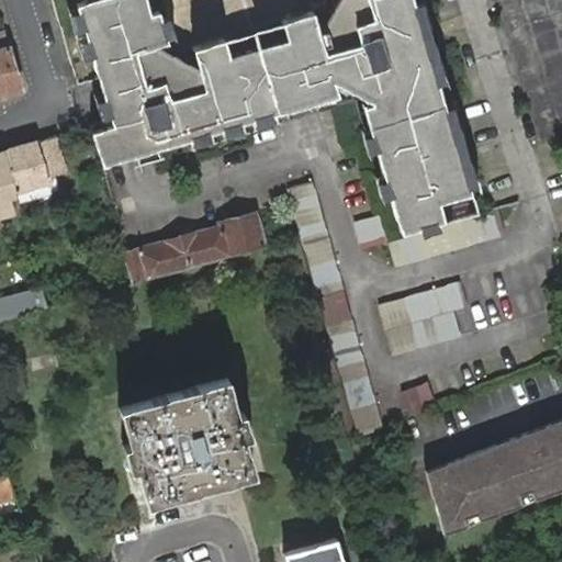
[(101,122),(89,125),(103,165),(251,120),(310,102),(360,87),(372,126),(394,199),(404,231),(446,217),(440,200),(472,190),(414,0),(334,0),(338,14),(317,21),(287,30),(228,48),(199,57),(184,62),(177,64),(160,12),(153,14),(148,0),(74,0),(76,3),(90,55),(98,78),(110,119),(101,122)]
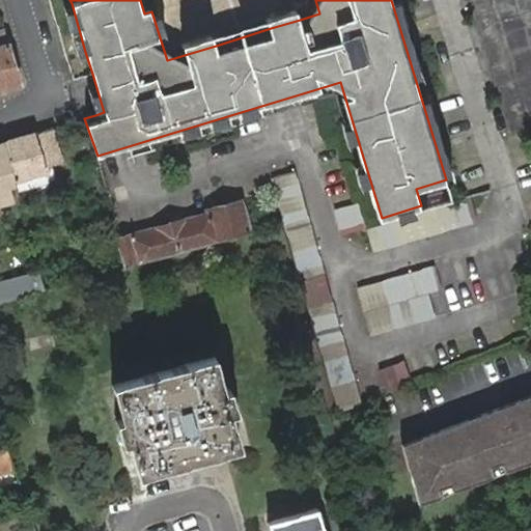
[(400,0),(391,0),(446,179),(454,177),(400,0)]
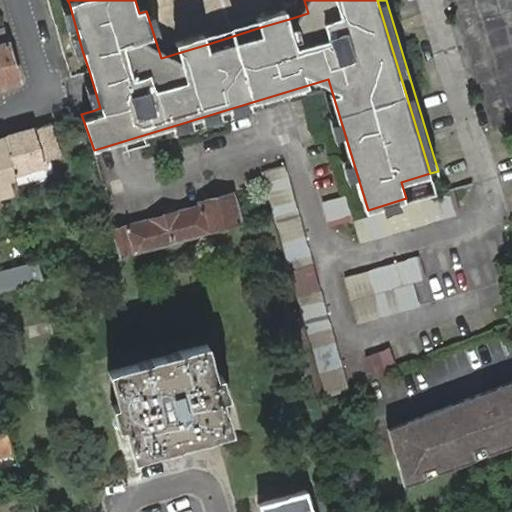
[(74,52),(82,50),(69,3),(60,6),(74,52)]
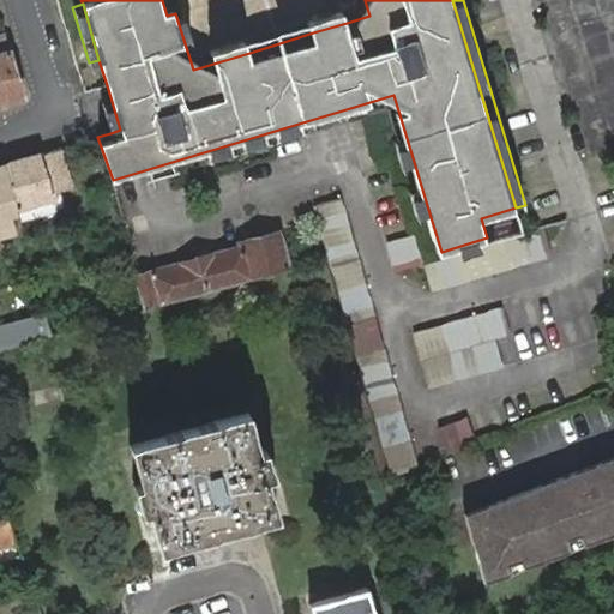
[(184,11),(175,13),(193,70),(202,67),(184,11)]
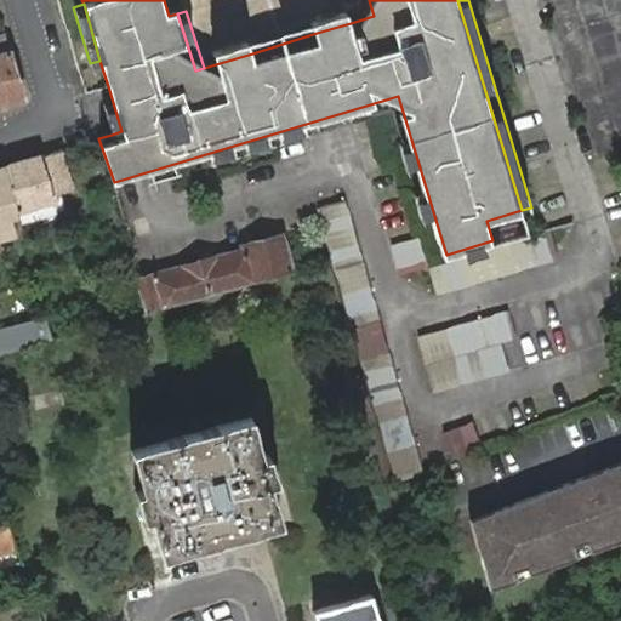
[(314,22),(317,33),(351,23),(347,12),(314,22)]
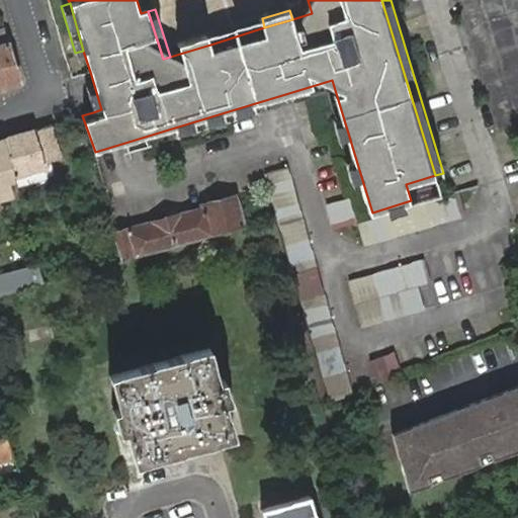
[(8,41),(4,28),(0,29),(0,86),(20,81),(8,41)]
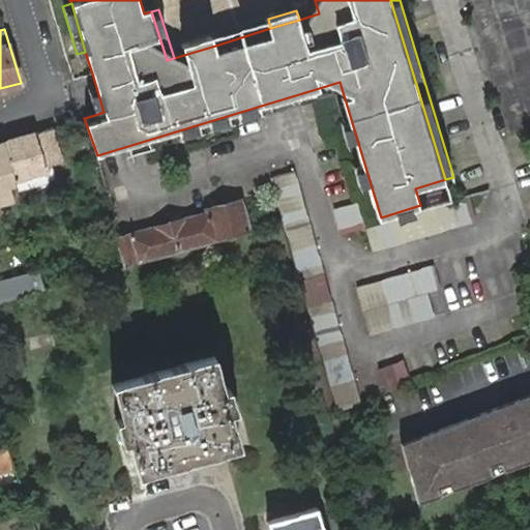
[(184,45),(187,54),(215,46),(213,36),(184,45)]
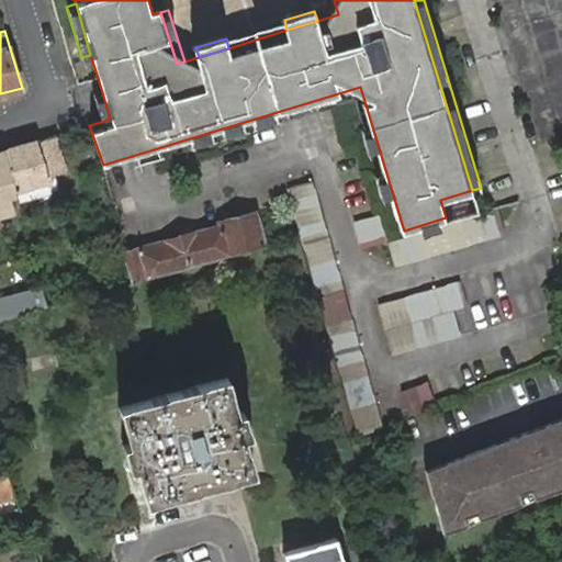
[(89,80),(101,122),(110,119),(98,78),(89,80)]
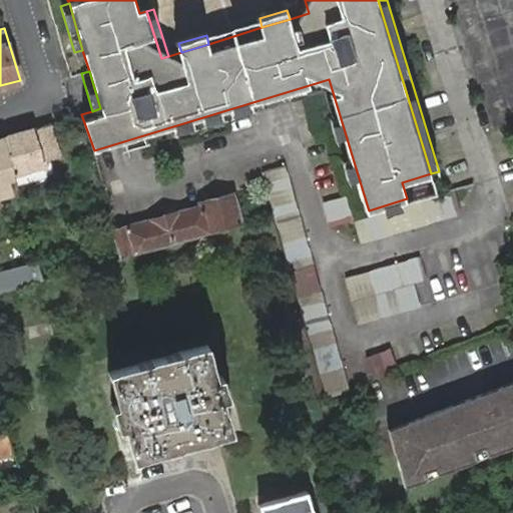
[(360,181),(340,115),(333,118),(353,182),(360,181)]
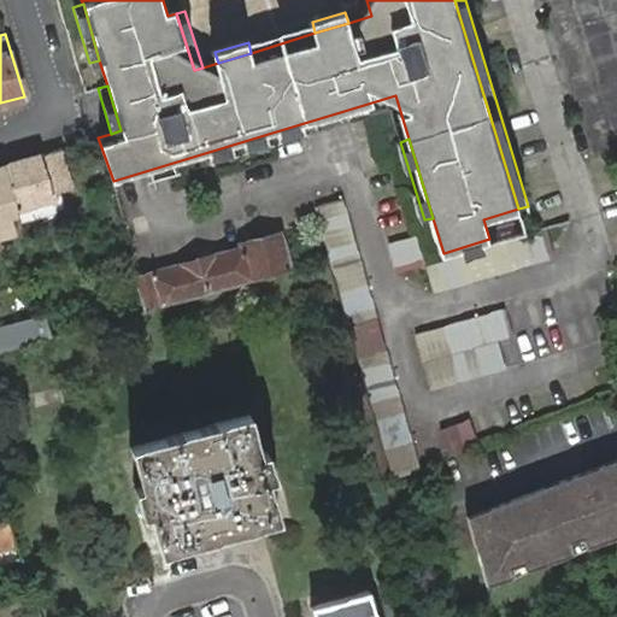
[(71,187),(59,148),(41,154),(4,165),(17,210),(52,200),(54,199),(52,193),(71,187)]
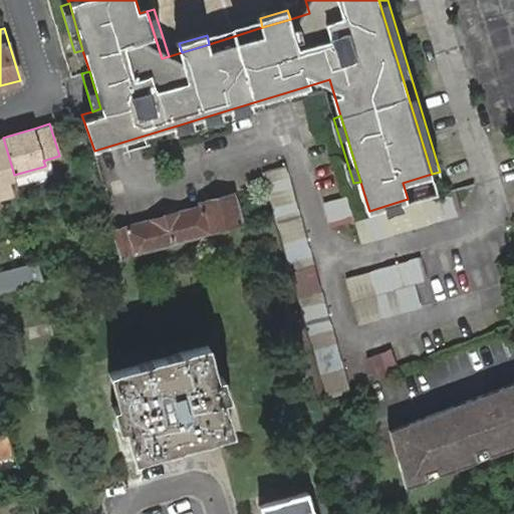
[(0,139),(0,189),(4,189),(17,185),(14,175),(3,138),(0,139)]
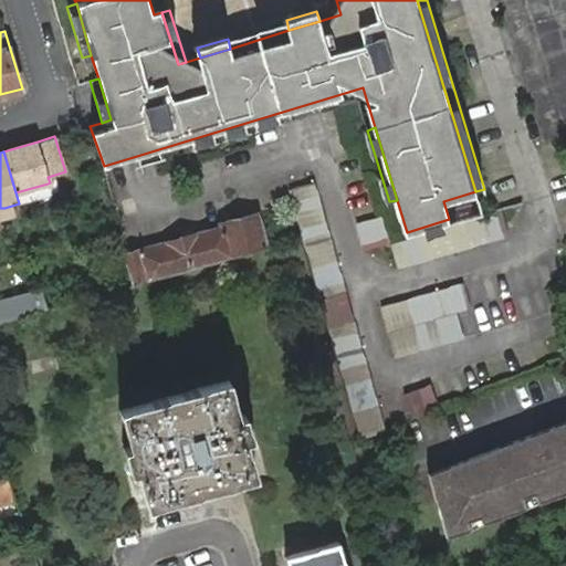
[(19,203),(20,205),(51,195),(48,184),(16,192),(19,203)]
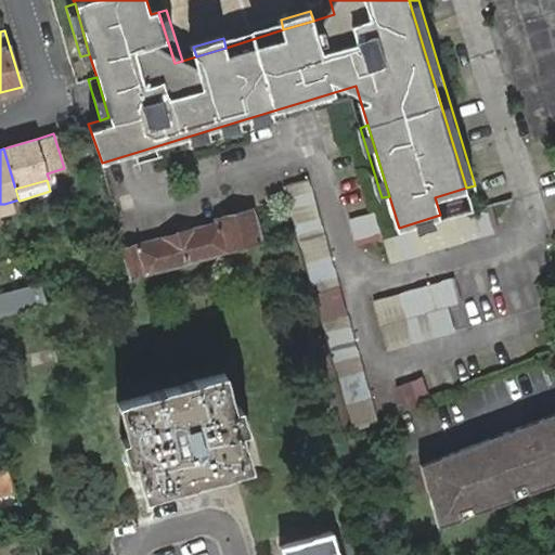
[(289,185),(360,428),(376,422),(307,181),(289,185)]
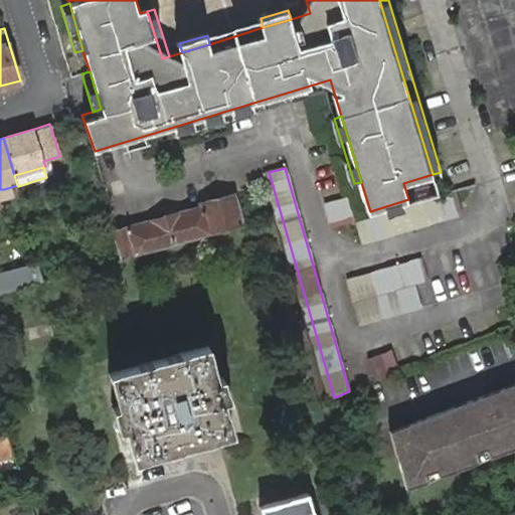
[(438,191),(433,174),(403,183),(408,199),(438,191)]
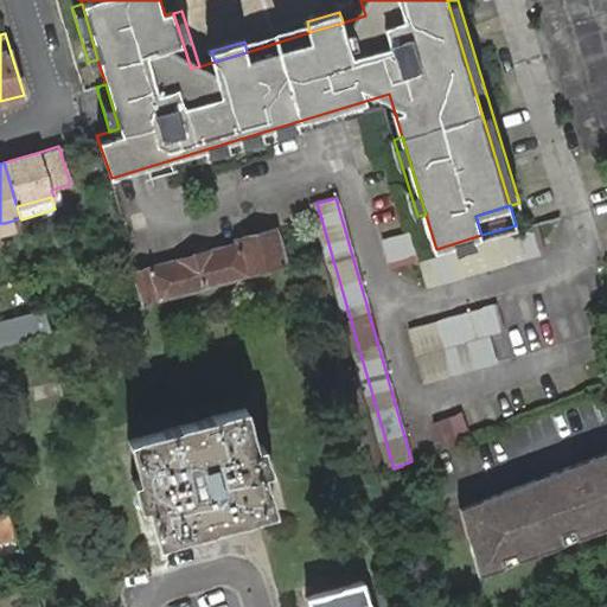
[(537,227),(419,261),(427,288),(545,254),(537,227)]
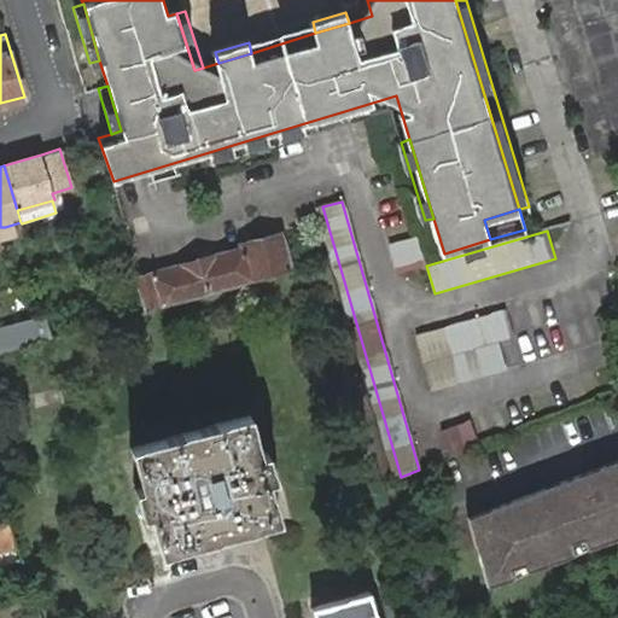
[(145,313),(291,272),(280,234),(243,245),(244,248),(209,257),(135,278),(145,313)]
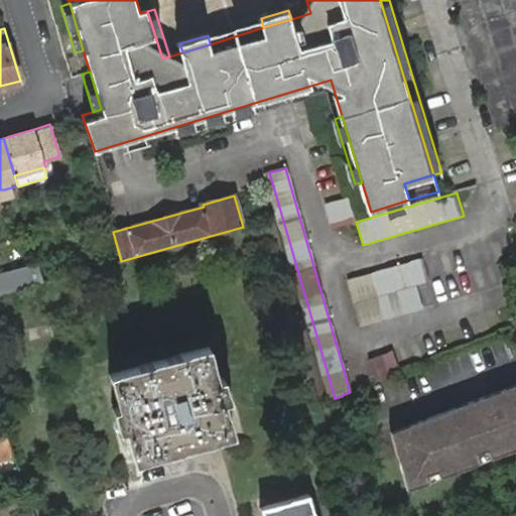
[(347,199),(325,203),(329,223),(351,218),(347,199)]
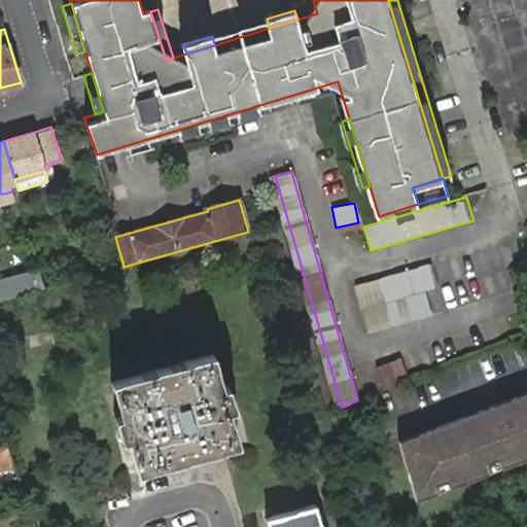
[(431,264),(354,285),(361,310),(425,291),(437,287),(431,264)]
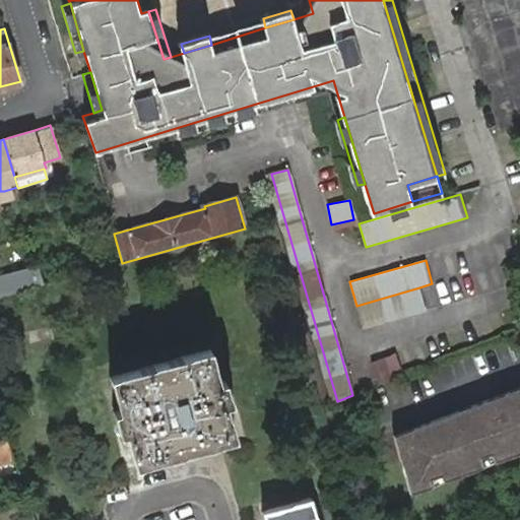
[(39,264),(0,274),(0,297),(45,284),(39,264)]
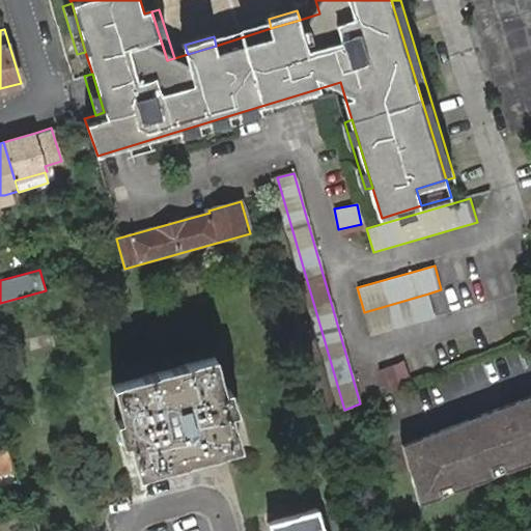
[(436,317),(428,294),(364,312),(370,336),(436,317)]
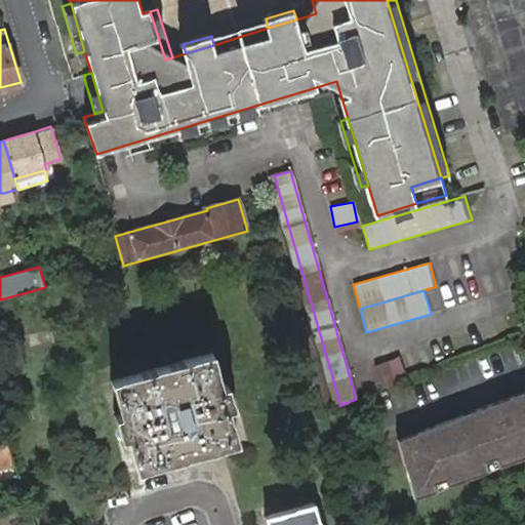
[(212,352),(111,380),(121,414),(115,416),(121,439),(126,437),(135,470),(237,441),(228,409),(234,407),(228,384),(221,386),(212,352)]
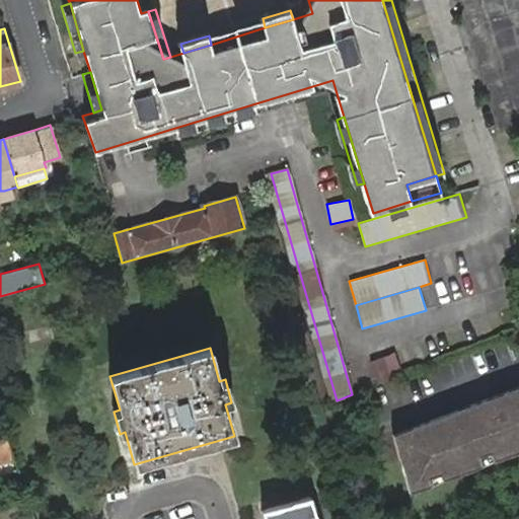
[(370,362),(378,384),(403,374),(394,352),(370,362)]
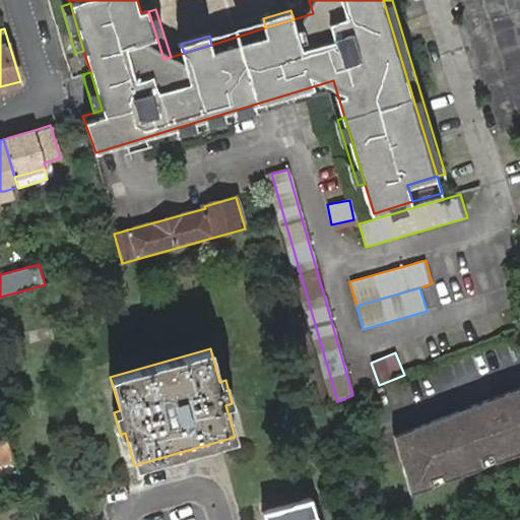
[(418,377),(420,384),(428,381),(426,375),(418,377)]
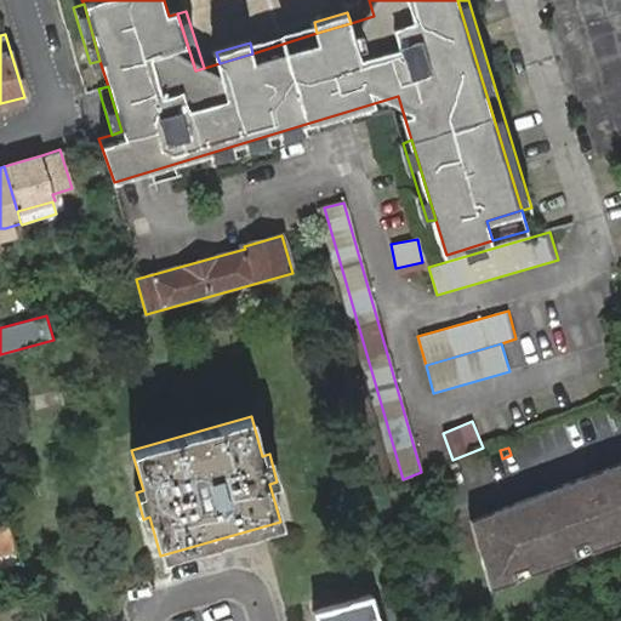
[(620,460),(469,519),(489,590),(620,539),(620,460)]
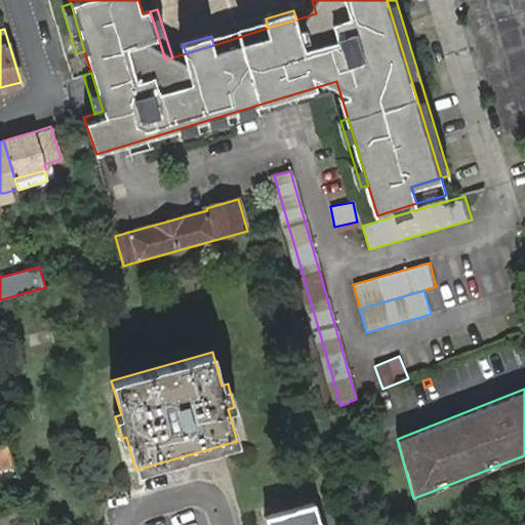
[(0,470),(16,465),(9,445),(0,447),(0,470)]
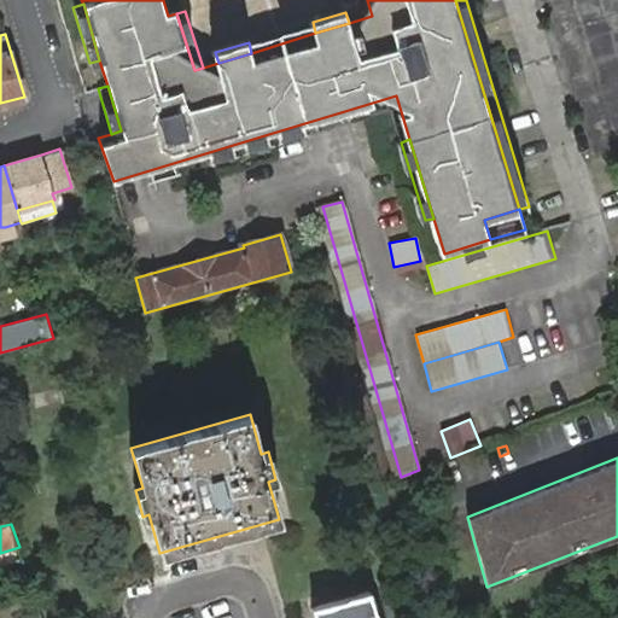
[(375,617),(369,593),(313,608),(314,617),(375,617)]
